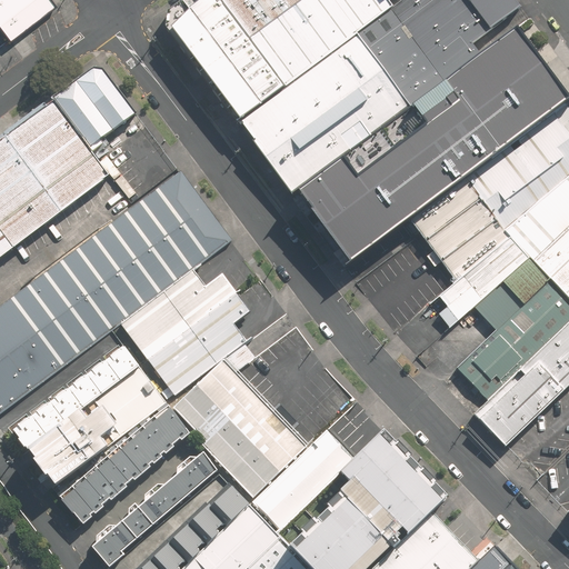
[(55,6),(50,0),(0,0),(0,27),(9,39),(55,6)]
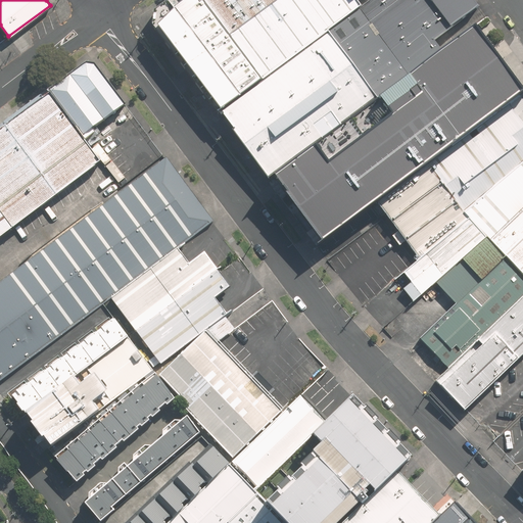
[(262,79),(202,0),(171,0),(156,11),(153,24),(221,111),(262,79)]
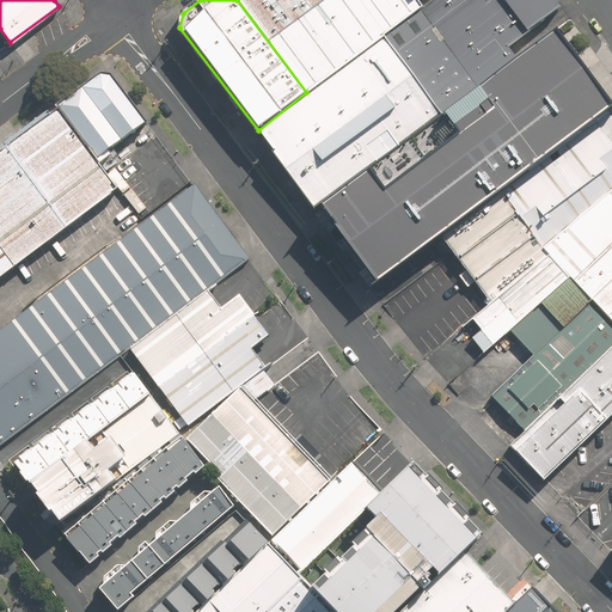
[(237,0),(306,92),(384,31),(421,6),(417,0),(237,0)]
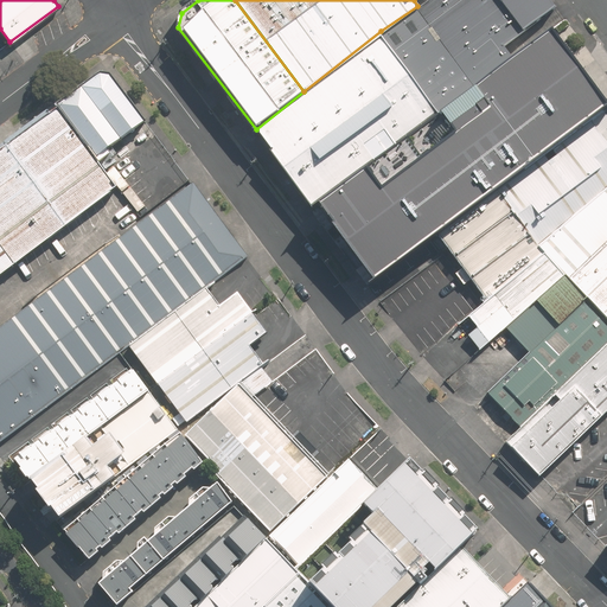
[(381,31),(439,112),(478,83),(515,57),(504,43),(555,6),(550,0),(425,0),(417,6),(381,31)]
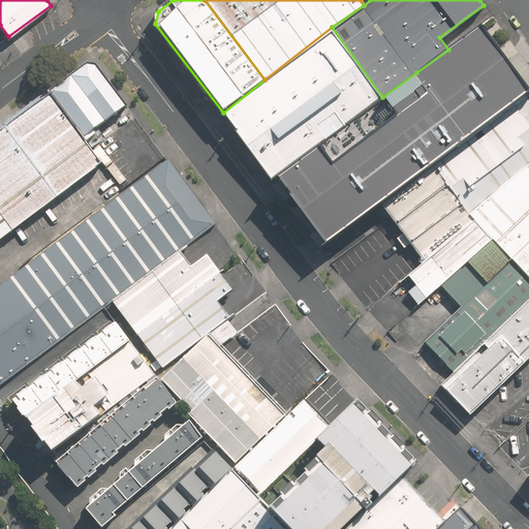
[(265,80),(223,113),(271,176),(278,172),(382,97),(332,27),(265,80)]
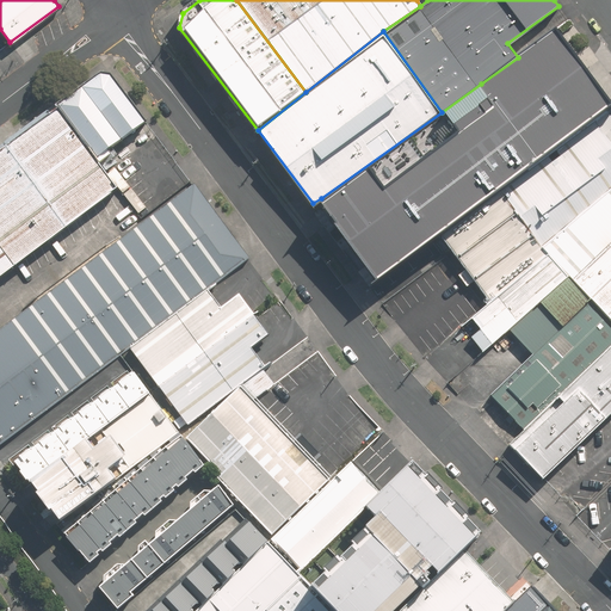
[(481,84),(535,160),(610,107),(554,31),(518,57),(481,84)]
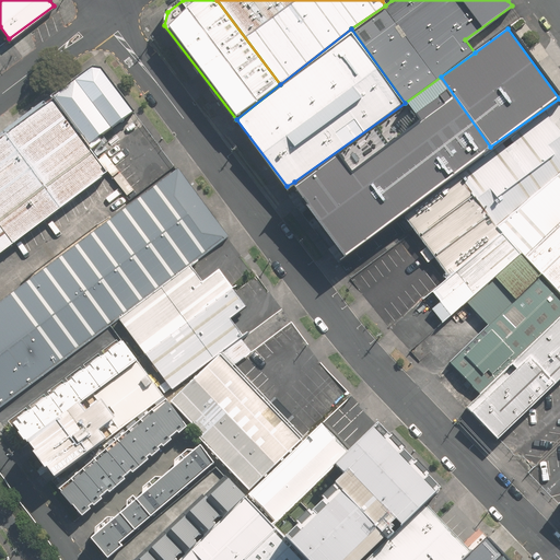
[(92,67),(50,95),(89,143),(132,111),(100,67),(92,67)]
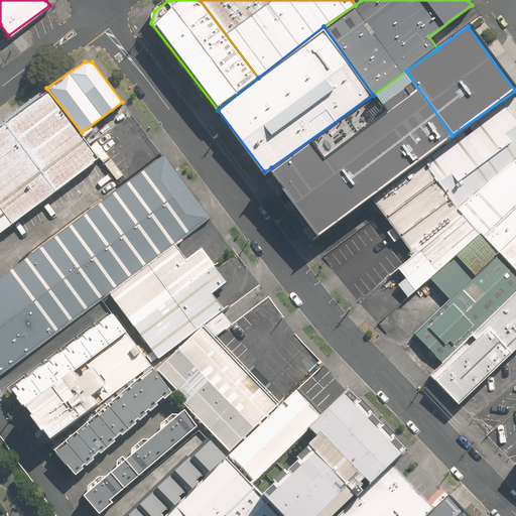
[(373,95),(271,167),(320,232),(373,192),(420,157),(452,135),(406,71),(373,95)]
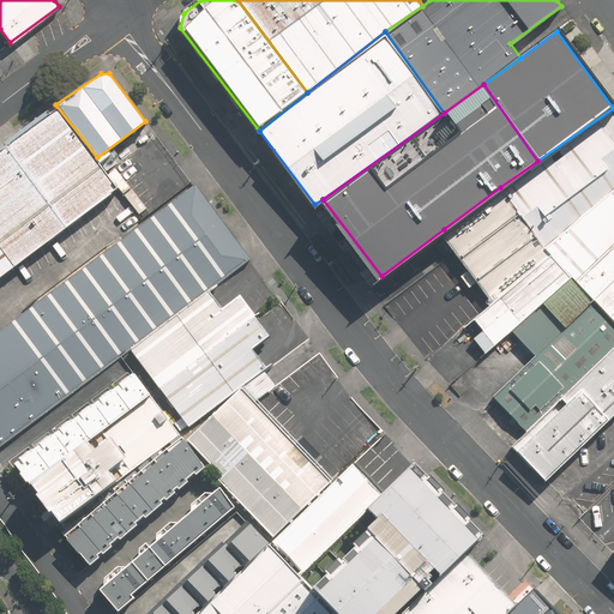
[(0,265),(113,180),(55,104),(0,146),(0,265)]
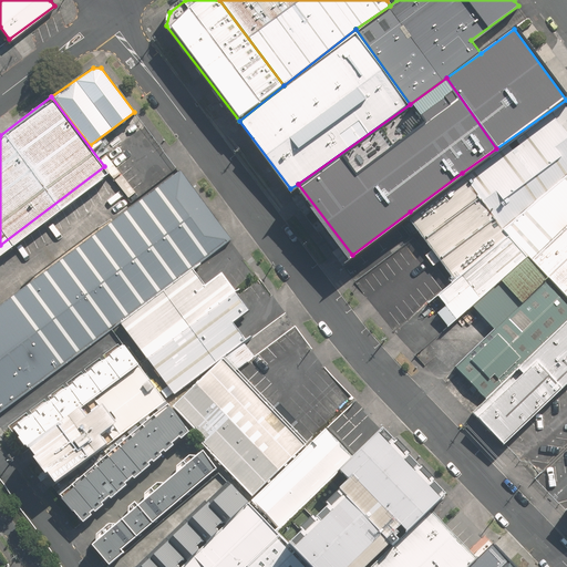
[(566,101),(566,100),(496,148),(462,173),(504,227),(566,171),(566,101)]
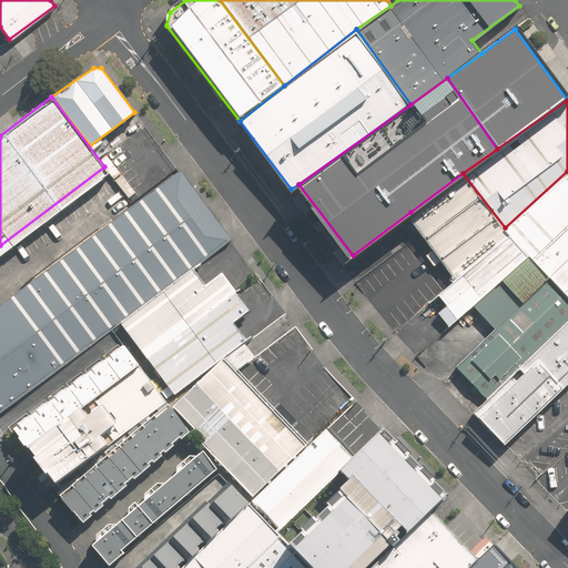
[(181,171),(0,304),(0,409),(119,321),(190,269),(231,239),(181,171)]
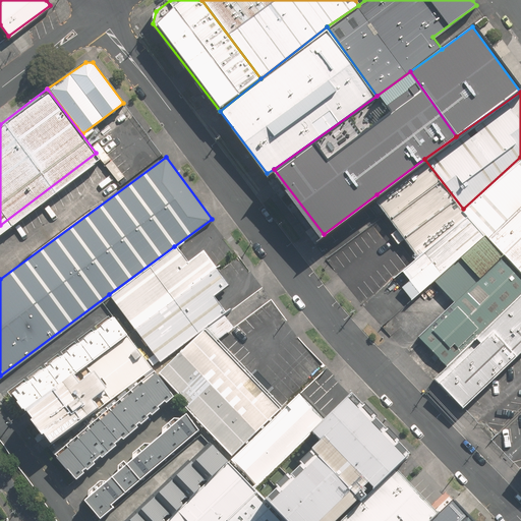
[(484,233),(488,238),(520,206),(520,157),(463,209),(468,216),(484,233)]
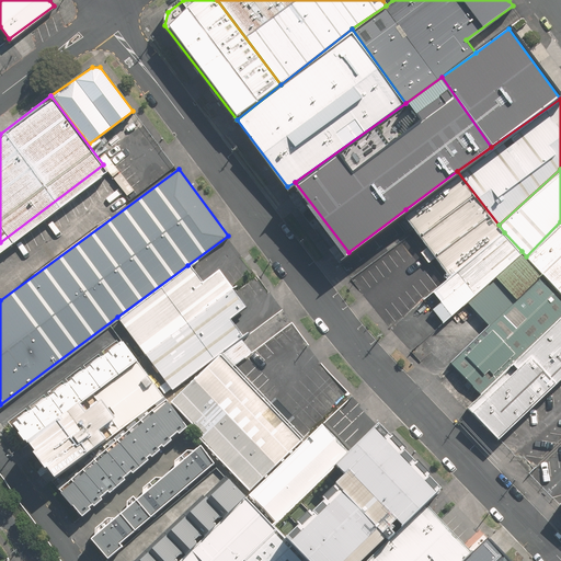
[(499,225),(457,171),(405,209),(453,274),(504,232),(499,225)]
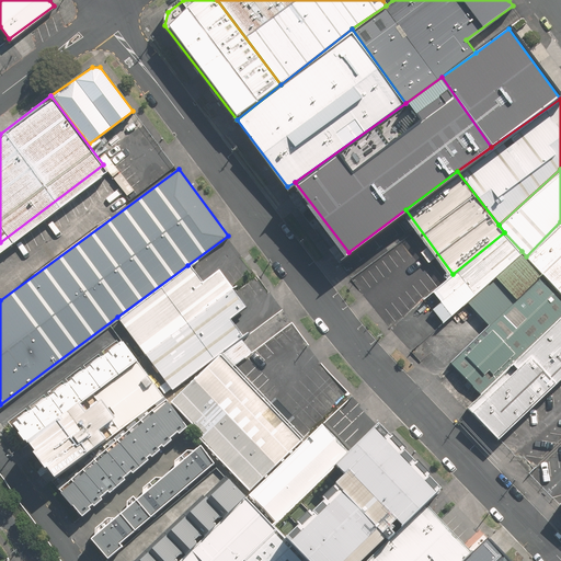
[(541,273),(560,293),(560,221),(526,256),(541,273)]
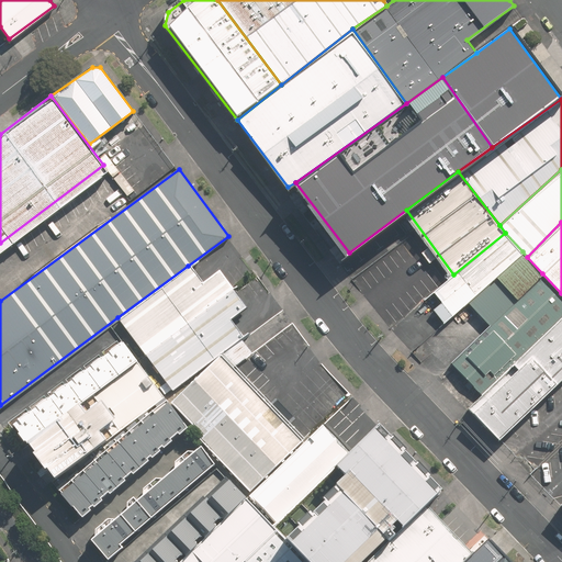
[(479,293),(523,251),(505,233),(453,274),(434,290),(452,316),(470,301),(479,293)]
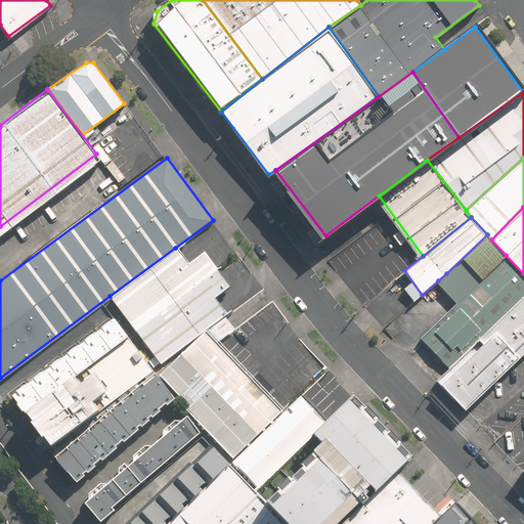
[(456,301),(506,255),(491,239),(487,234),(446,273),(438,280),(456,301)]
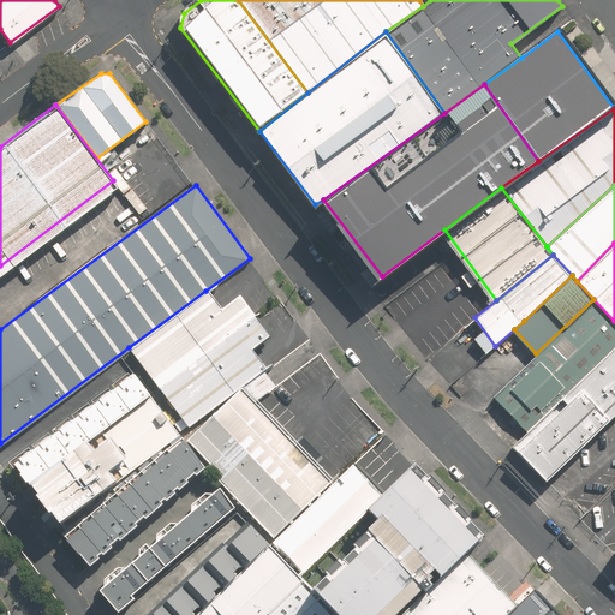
[(219,309),(206,291),(129,347),(189,425),(266,366),(254,348),(285,324),(254,284),(219,309)]
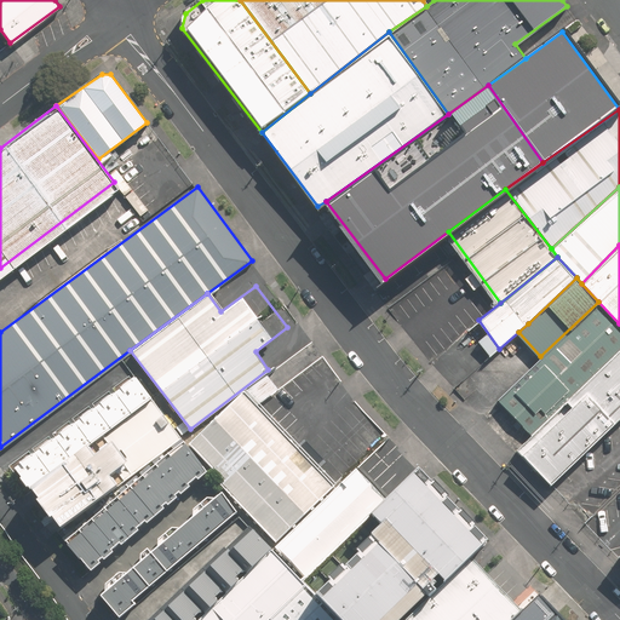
[(532,434),(619,346),(619,323),(598,302),(540,356),(498,399),(532,434)]
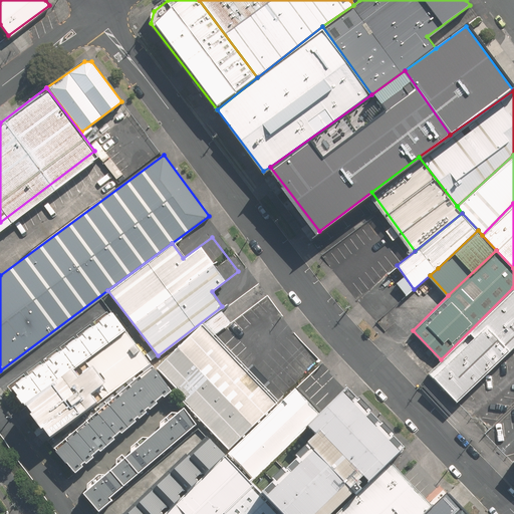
[(513,287),(441,359),(431,369),(458,399),(513,345),(513,287)]
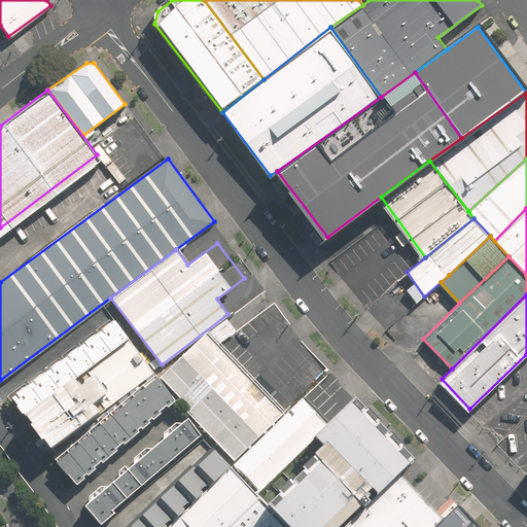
[(115,317),(12,395),(27,414),(130,336),(115,317)]
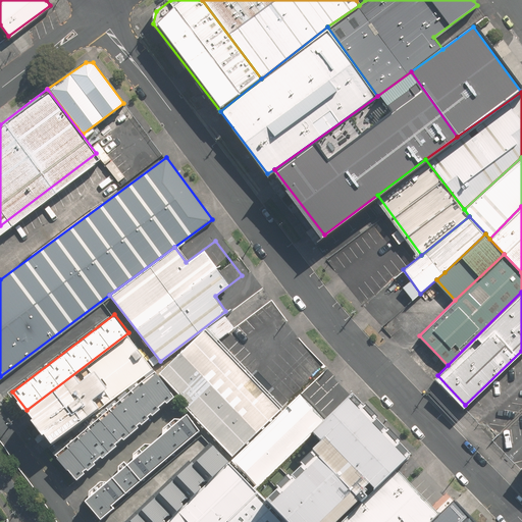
[(282,404),(207,327),(158,375),(232,452),(282,404)]
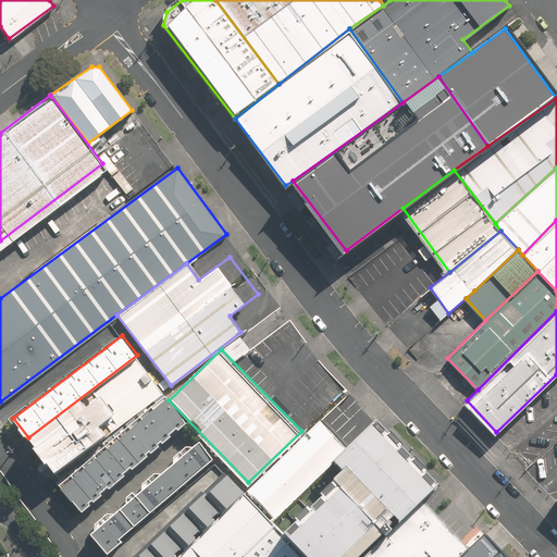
[(165,392),(137,355),(28,437),(24,442),(51,478),(165,392)]
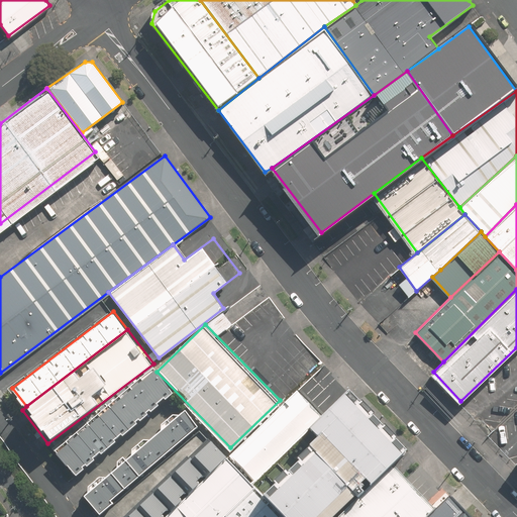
[(173,391),(153,370),(56,451),(74,474),(173,391)]
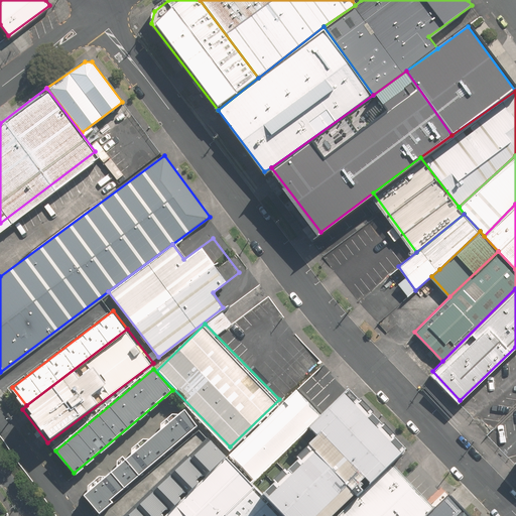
[(320,413),(296,389),(229,456),(253,480),(307,426),(320,413)]
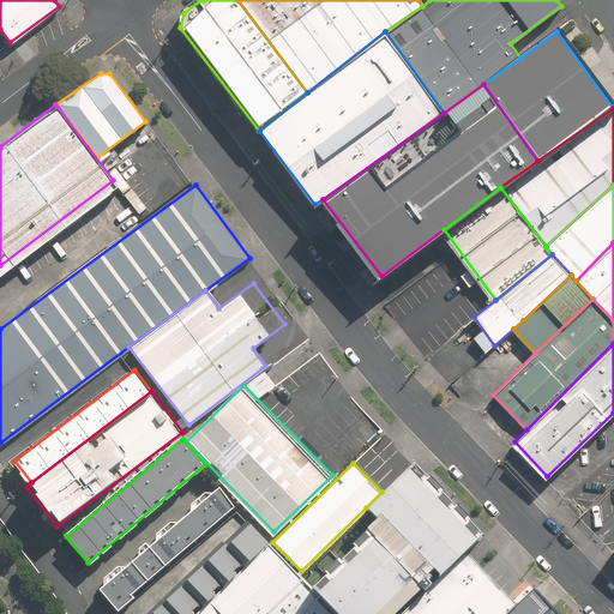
[(315,588),(341,613),(392,613),(421,588),(426,593),(468,552),(481,540),(409,467),(381,492),(366,507),(378,521),(353,543),(356,548),(315,588)]
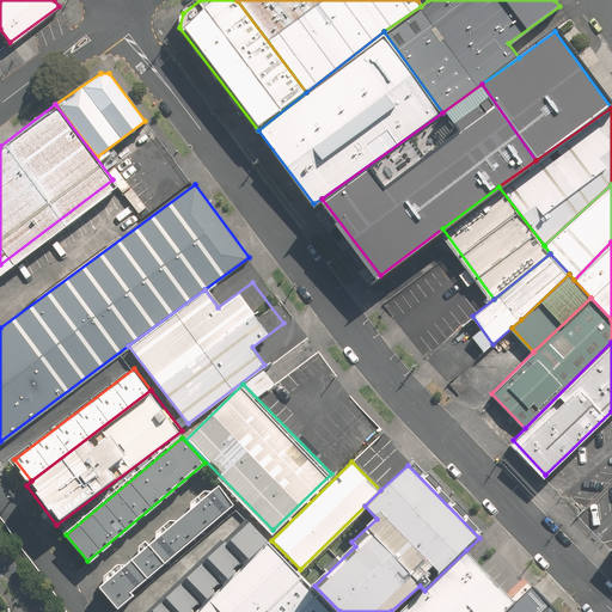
[(237,505),(220,483),(98,582),(118,607),(135,593),(133,589),(237,505)]
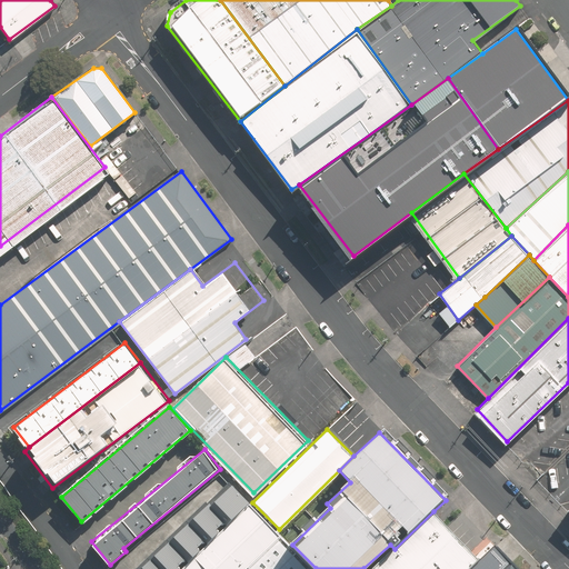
[(232,483),(215,501),(231,520),(247,505),(250,501),(232,483)]
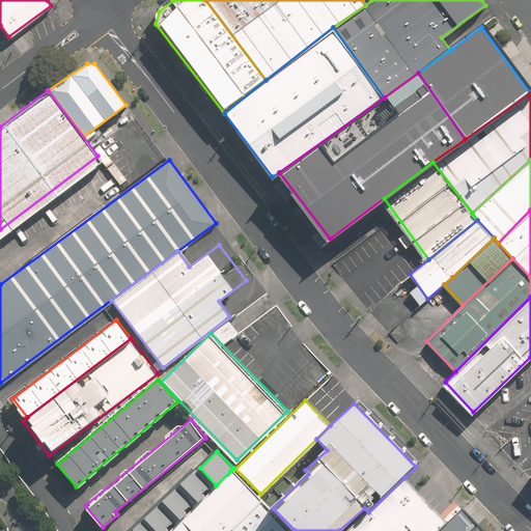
[(198,466),(182,481),(196,497),(198,500),(216,485),(200,468),(198,466)]
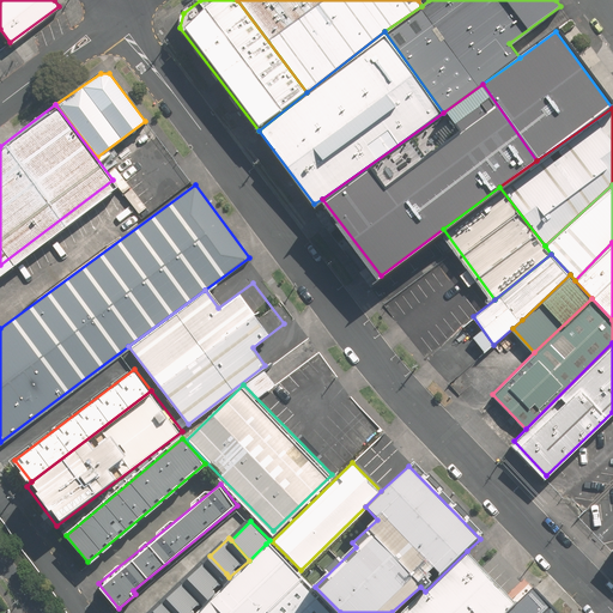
[(299,577),(266,544),(249,560),(195,612),(262,612),(267,608),(299,577)]
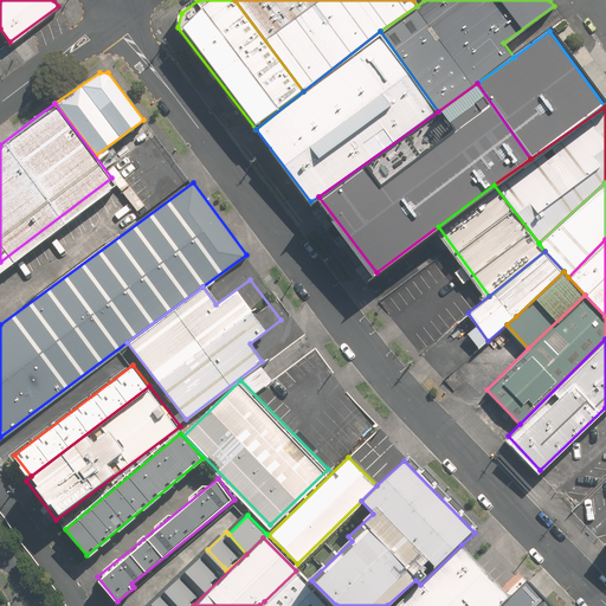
[(495,605),(509,593),(462,545),(420,585),(398,605),(495,605)]
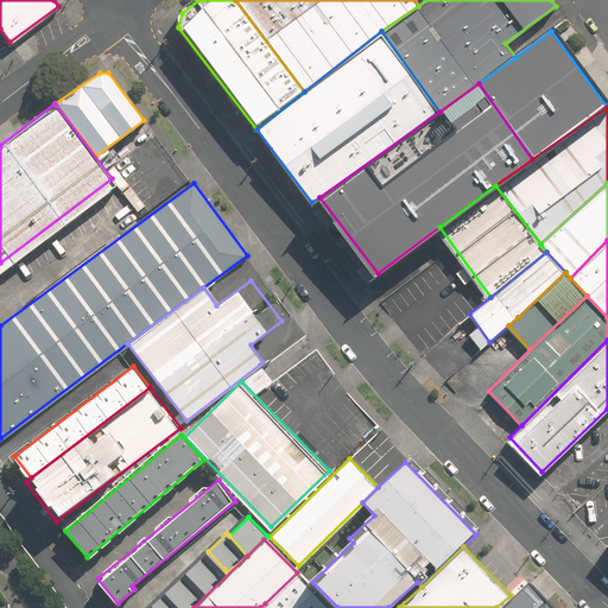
[(225,569),(208,551),(187,571),(204,589),(208,593),(223,578),(220,574),(225,569)]
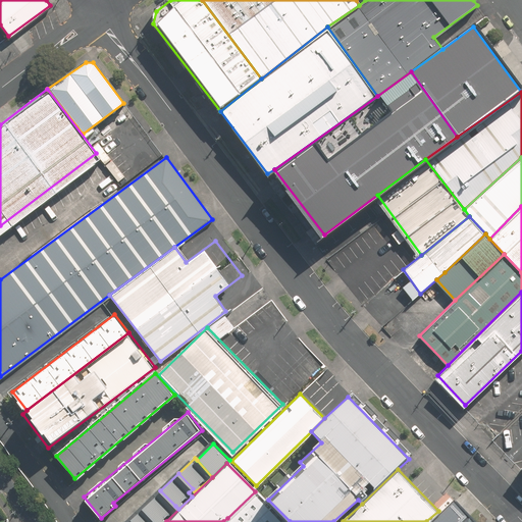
[(175,506),(160,490),(139,511),(149,521),(164,521),(170,517),(167,514),(175,506)]
